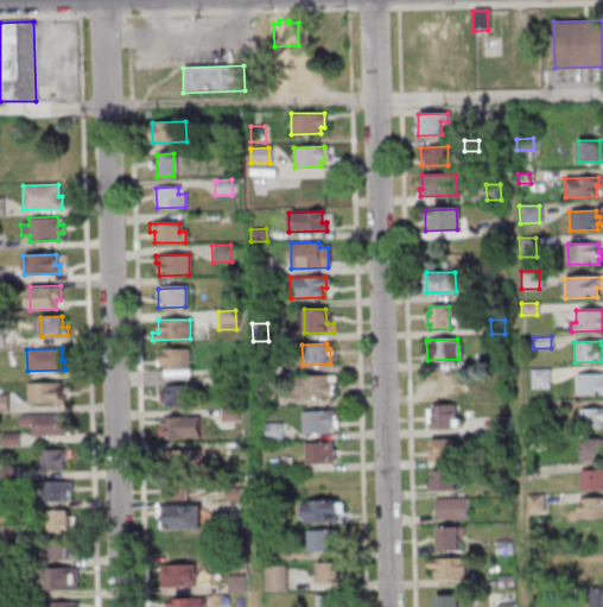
[(189,370),(163,371),(162,365),(159,365),(159,349),(188,348),(189,370)]
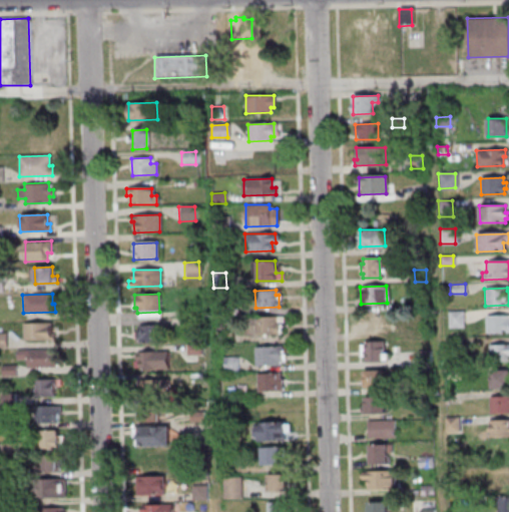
[(199,307),(200,315),(186,315),(185,307),(199,307)]
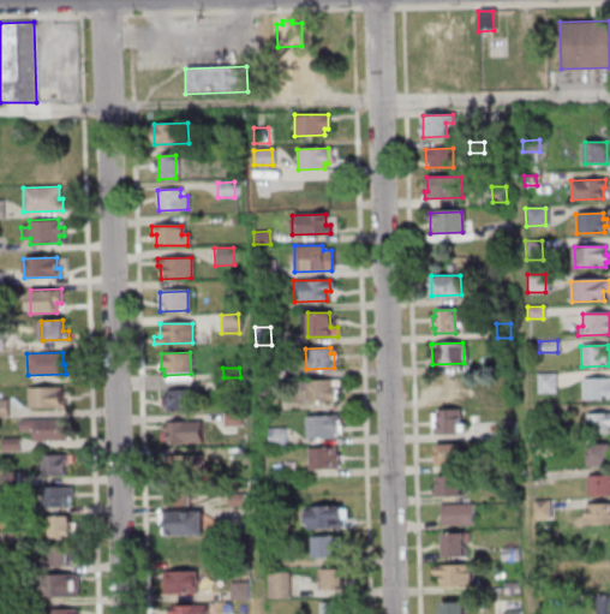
[(274,377),(257,379),(257,368),(274,368),(274,377)]
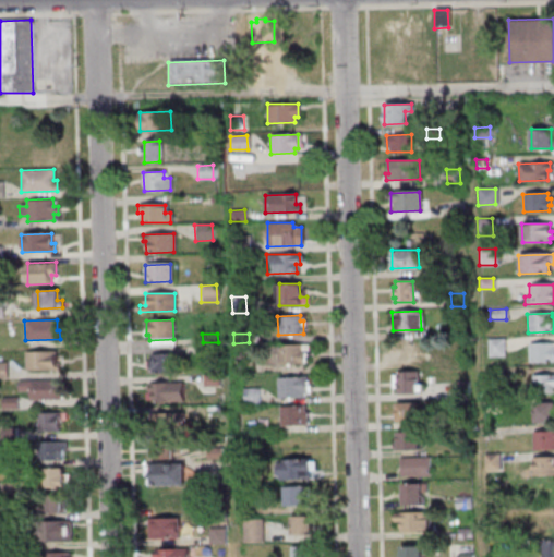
[(486,356),(486,339),(503,339),(504,355),(486,356)]
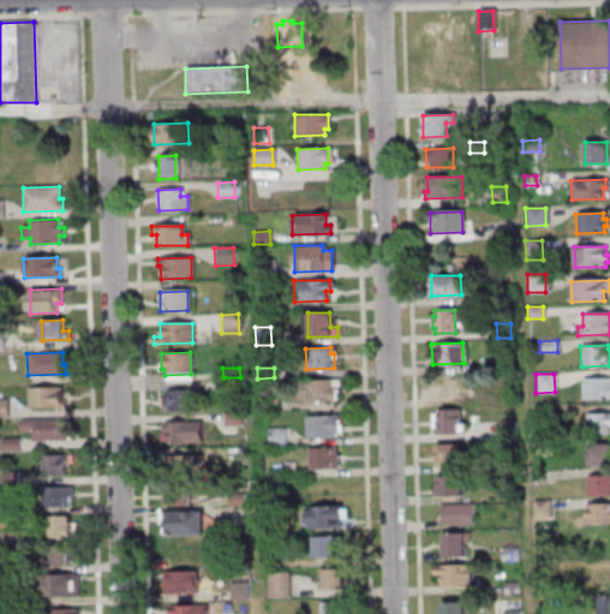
[(434,389),(437,389),(436,379),(468,379),(468,398),(434,399),(434,389)]
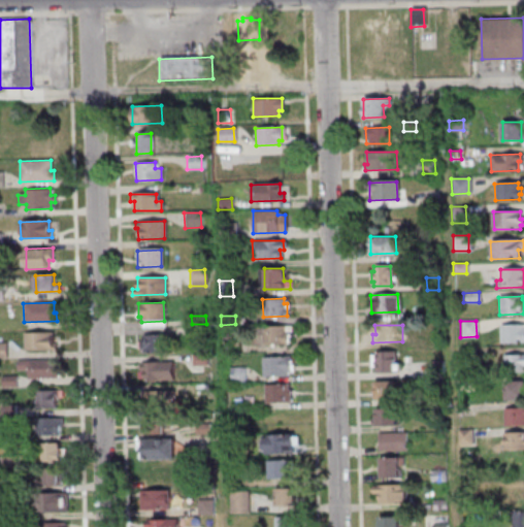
[(523,341),(499,342),(499,326),(523,325),(523,341)]
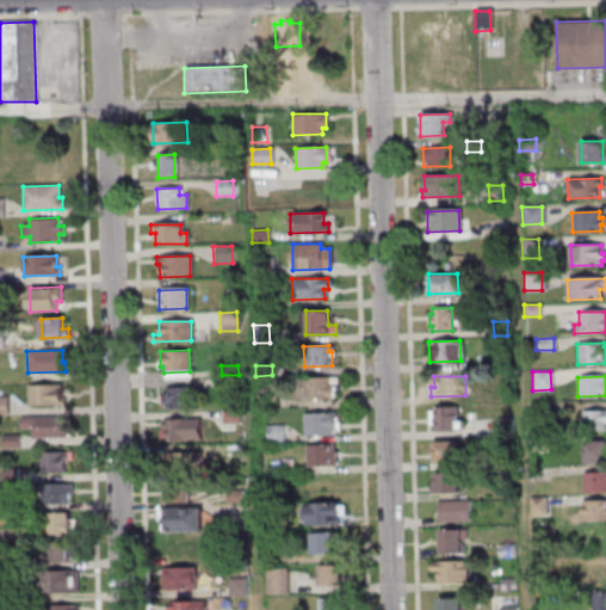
[(335,384),(331,384),(331,398),(304,398),(303,379),(334,379),(335,384)]
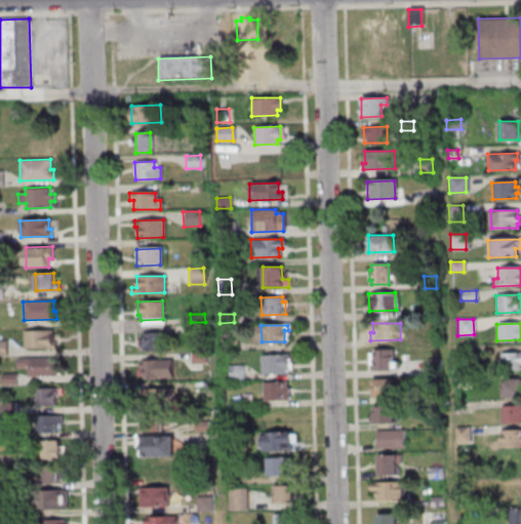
[(23,348),(23,331),(50,330),(50,341),(52,341),(53,347),(23,348)]
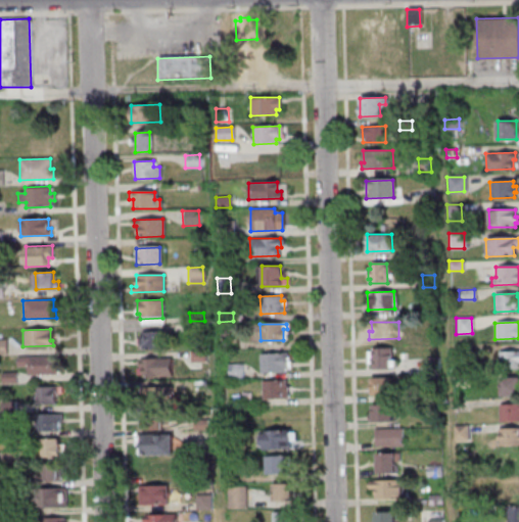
[(141,349),(140,344),(138,344),(137,338),(140,338),(140,333),(167,332),(167,348),(141,349)]
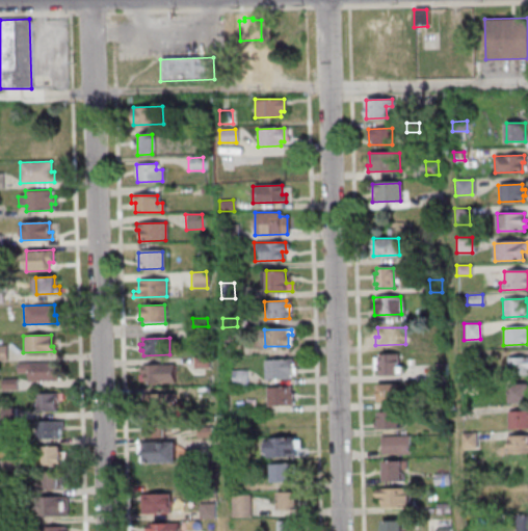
[(225,355),(223,345),(238,344),(239,355),(225,355)]
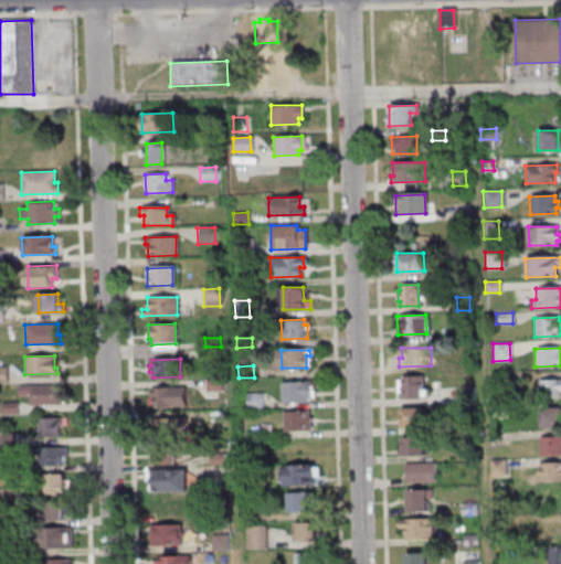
[(489,385),(489,374),(503,374),(503,385),(489,385)]
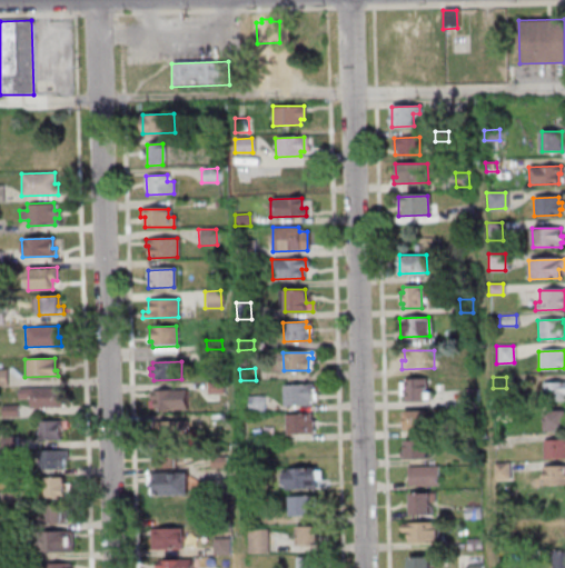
[(403,379),(424,379),(425,394),(429,394),(429,400),(403,401),(403,396),(398,396),(398,382),(403,382),(403,379)]
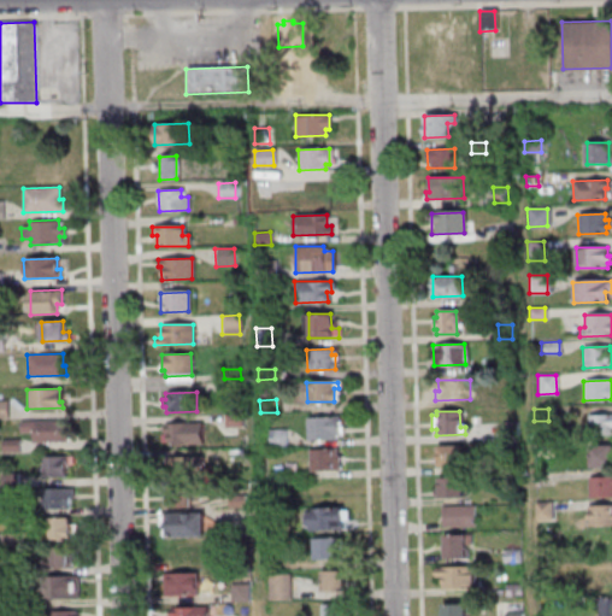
[(224,428),(224,415),(241,415),(242,427),(224,428)]
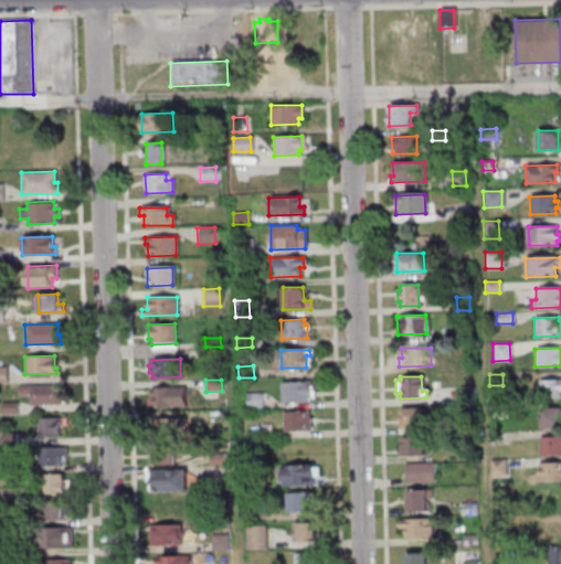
[(560,398),(538,398),(538,381),(560,380),(560,398)]
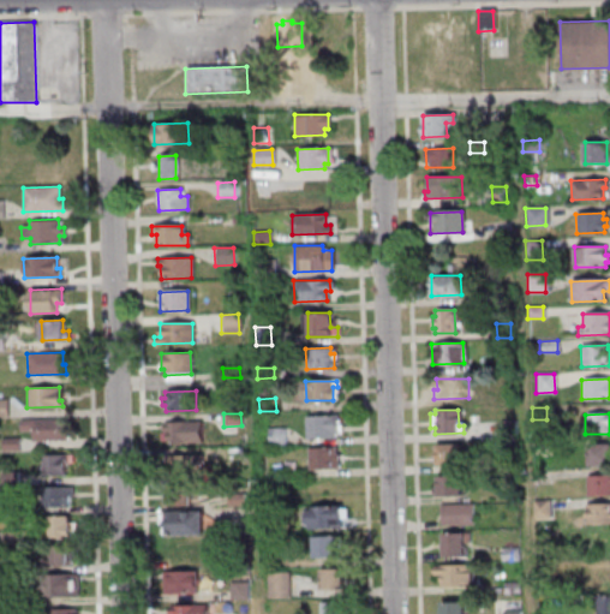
[(304,439),(304,417),(336,416),(336,431),(334,431),(334,437),(304,439)]
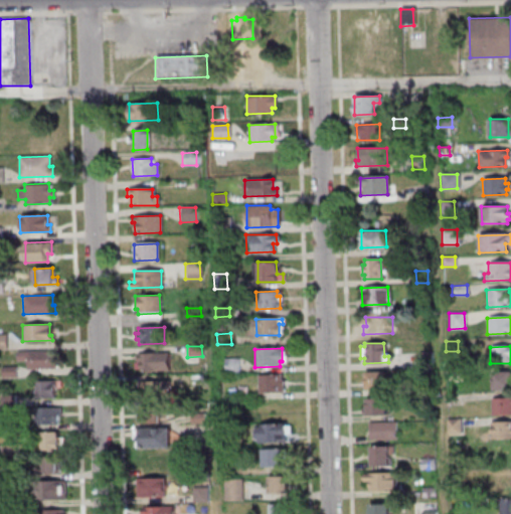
[(15,360),(15,352),(56,350),(56,367),(26,368),(26,360),(15,360)]
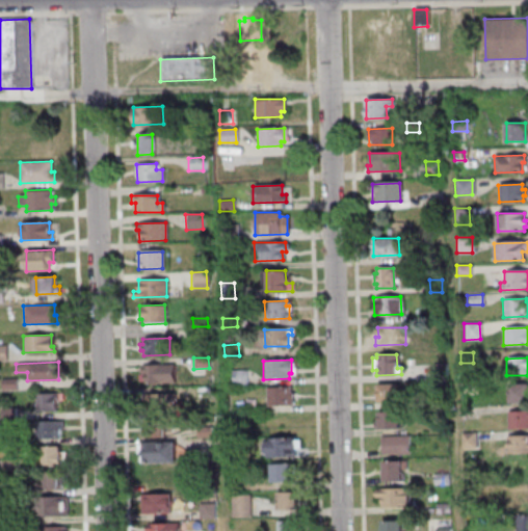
[(144,366),(174,365),(174,383),(144,383),(144,366)]
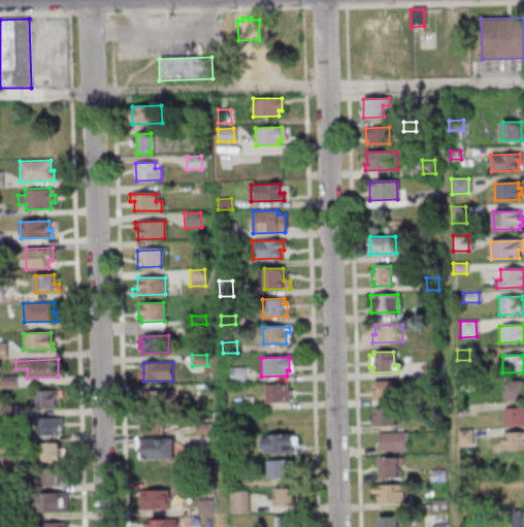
[(429,376),(428,362),(440,362),(441,376),(429,376)]
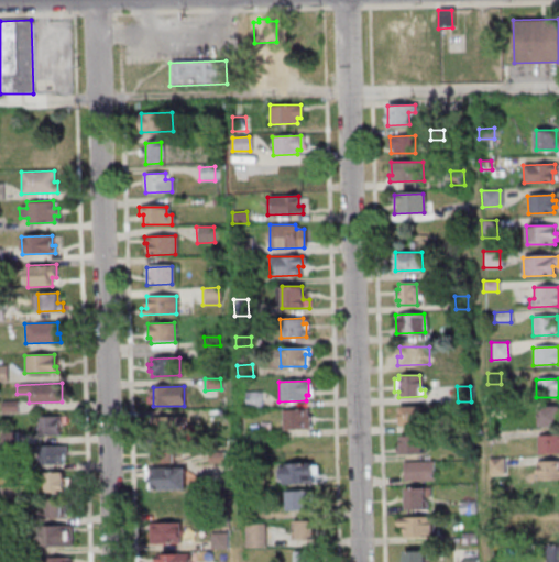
[(260,407),(244,407),(244,392),(260,390),(260,407)]
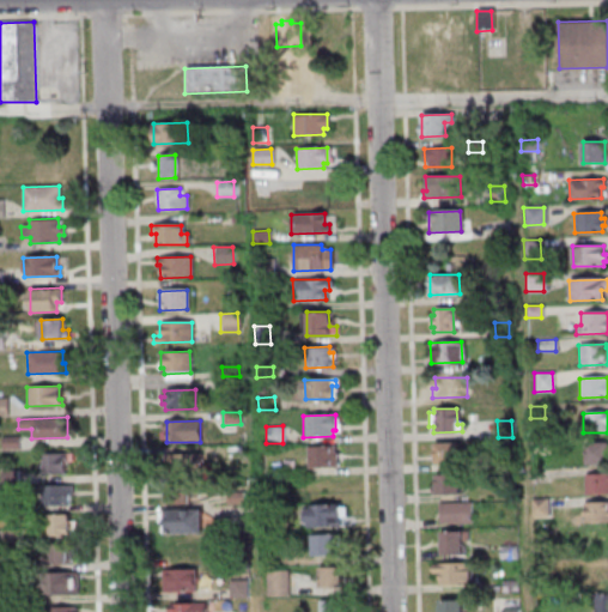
[(532,428),(543,428),(545,437),(532,438),(532,428)]
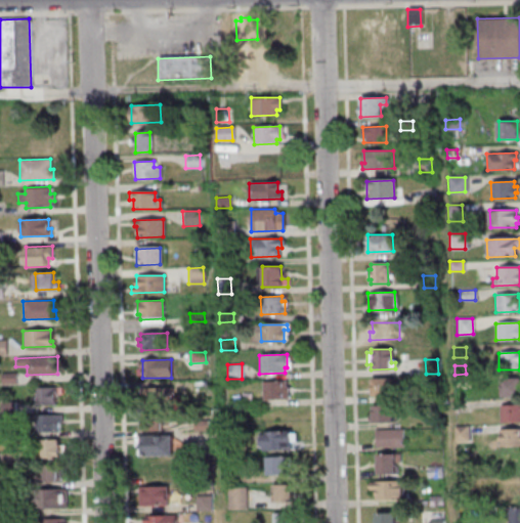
[(14,373),(14,383),(1,384),(0,374),(14,373)]
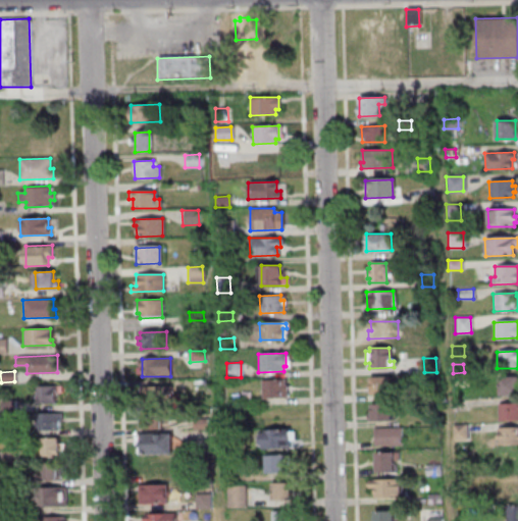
[(390,376),(390,394),(369,395),(369,377),(390,376)]
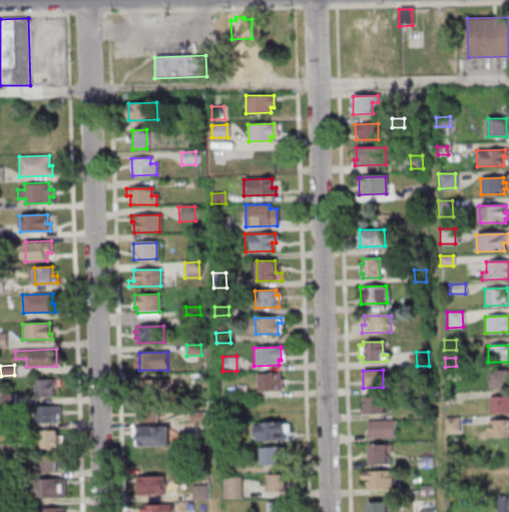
[(508,370),(508,388),(490,389),(490,371),(508,370)]
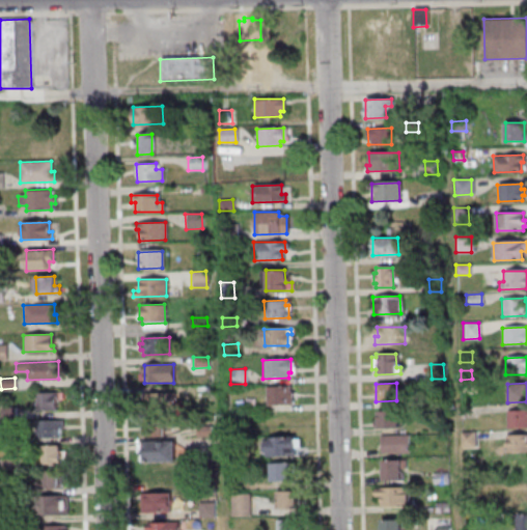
[(473,385),(473,394),(461,395),(461,385),(473,385)]
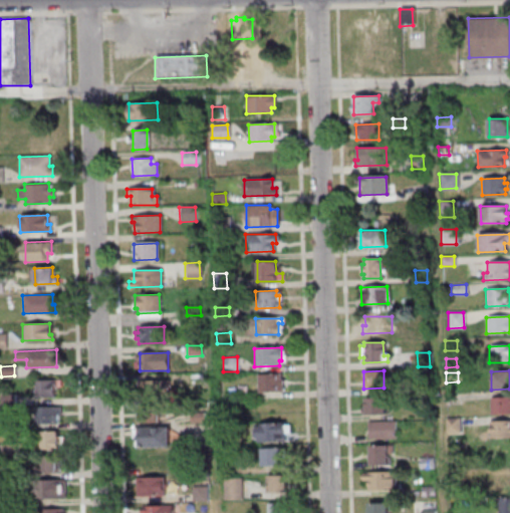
[(281,379),(282,390),(258,391),(257,374),(279,373),(279,379),(281,379)]
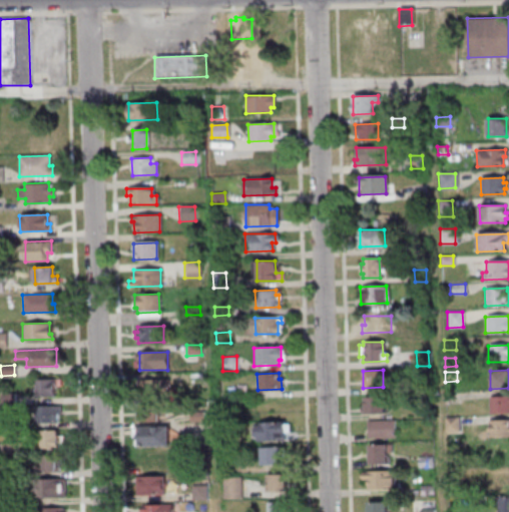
[(418,391),(418,379),(429,378),(430,391),(418,391)]
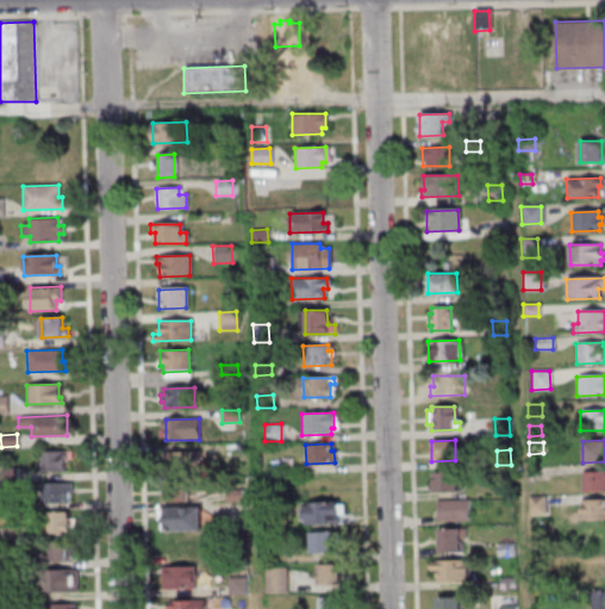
[(69,460),(63,460),(63,471),(41,471),(39,453),(69,452),(69,460)]
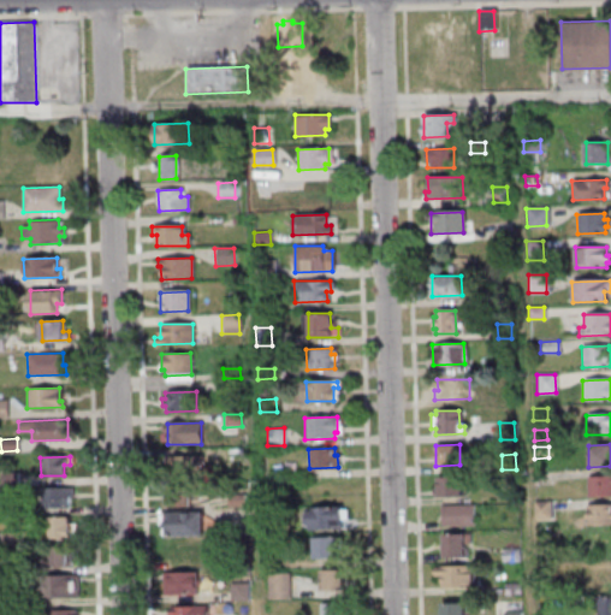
[(164,457),(201,456),(201,477),(164,477),(164,457)]
